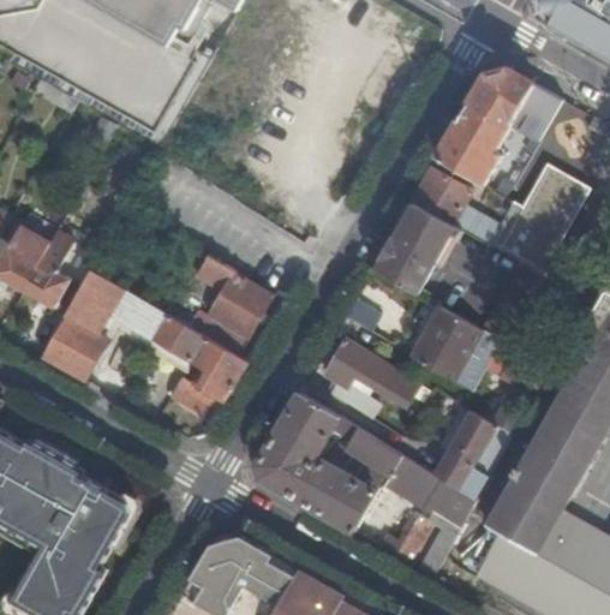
[(0,58),(6,61),(40,81),(76,101),(117,124),(159,149),(173,124),(196,82),(199,76),(210,57),(185,42),(169,34),(175,23),(184,28),(196,6),(195,0),(0,0),(0,58)]
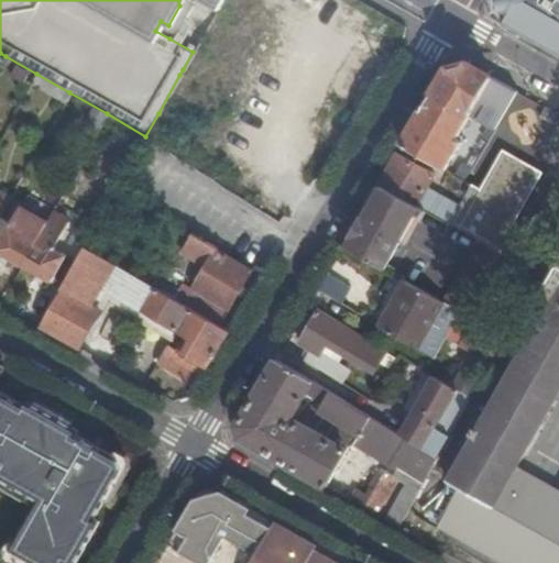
[(155,31),(170,39),(190,3),(184,0),(178,0),(179,6),(168,25),(161,21),(155,31)]
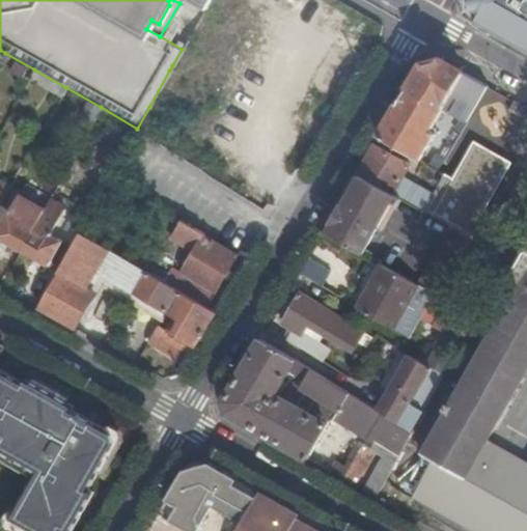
[(526,0),(461,0),(462,3),(464,11),(465,14),(468,17),(526,50),(526,0)]
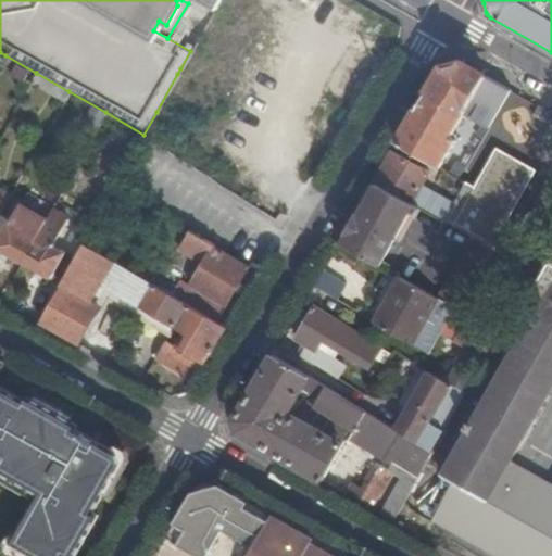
[(491,119),(509,89),(459,62),(441,66),(396,142),(438,167),(455,137),(450,134),(467,104),(491,119)]
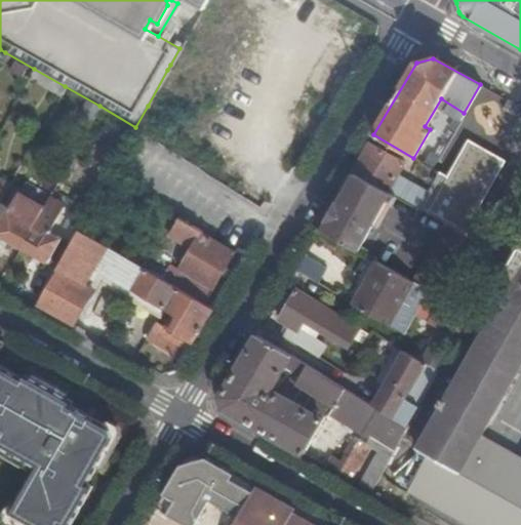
[(167,70),(148,106),(161,113),(182,78),(167,70)]
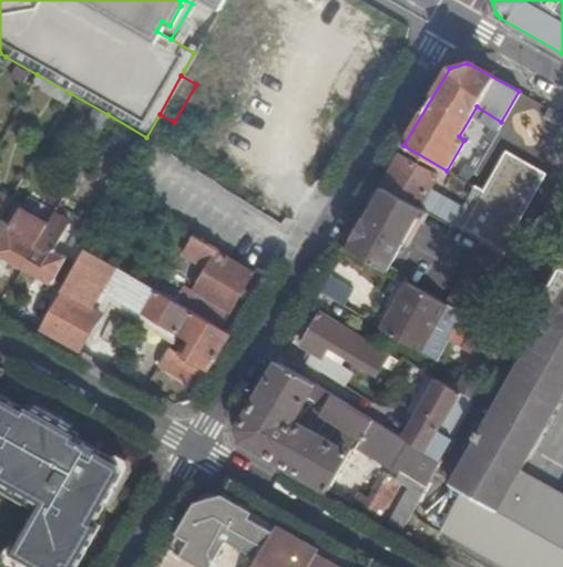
[(473,184),(463,205),(434,192),(427,208),(508,248),(545,171),(503,150),(484,189),(473,184)]
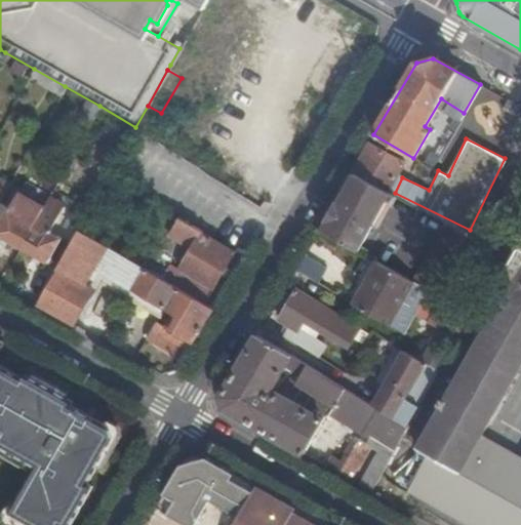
[(369,143),(352,172),(363,179),(385,191),(403,162),(369,143)]
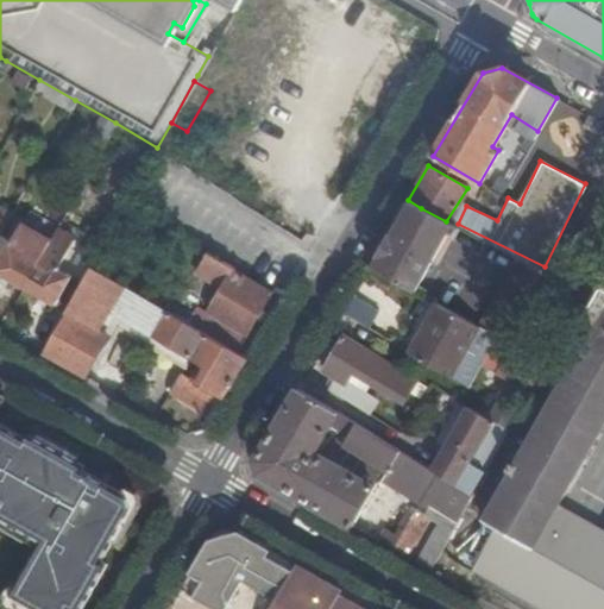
[(250,206),(255,207),(259,198),(256,195),(250,206)]
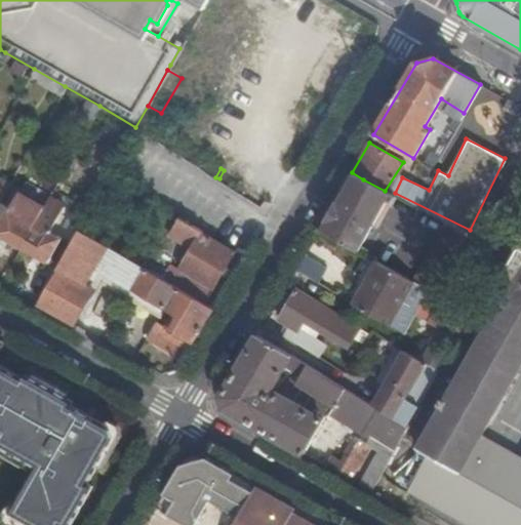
[(318,229),(354,249),(388,193),(385,191),(363,179),(352,172),(318,229)]
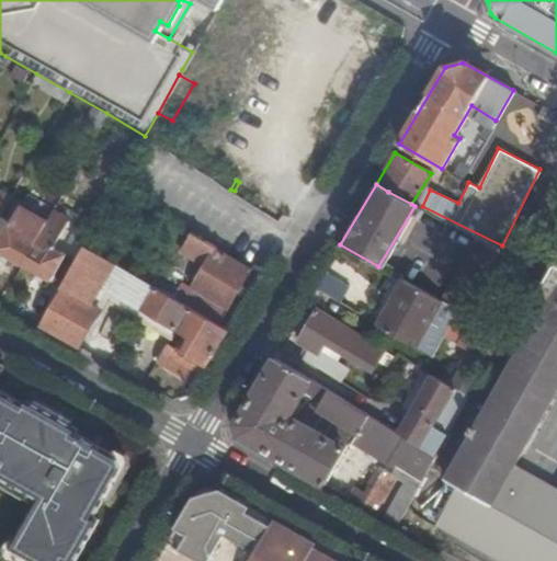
[(19,207),(10,224),(21,230),(19,233),(34,242),(45,222),(19,207)]
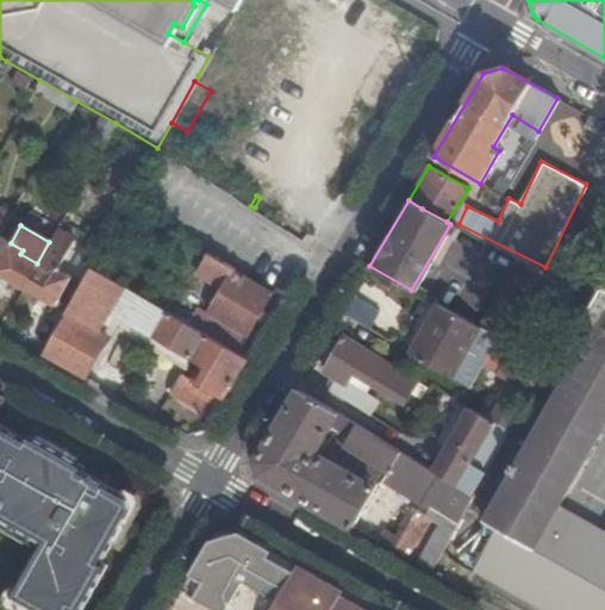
[(67,249),(50,240),(49,242),(37,263),(23,288),(63,312),(80,284),(69,277),(56,268),(67,249)]
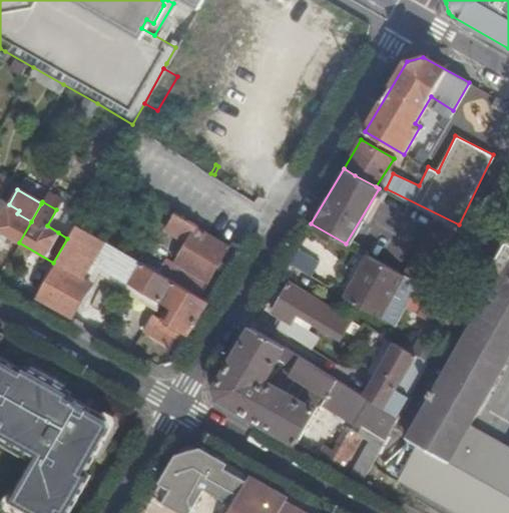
[(9,204),(7,202),(0,214),(0,231),(19,242),(31,221),(17,213),(19,210),(9,204)]
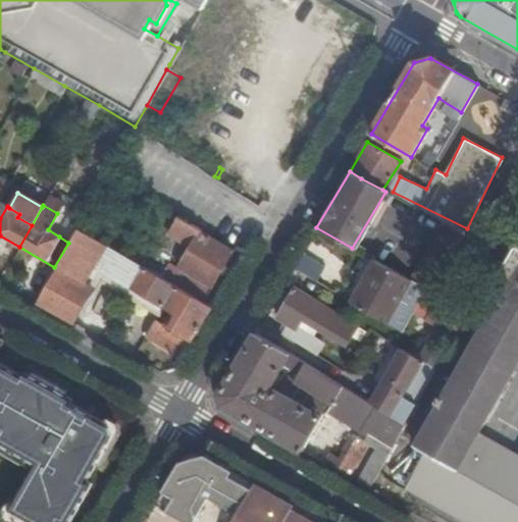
[(232,250),(176,216),(166,233),(188,247),(175,268),(166,263),(158,277),(201,303),(232,250)]
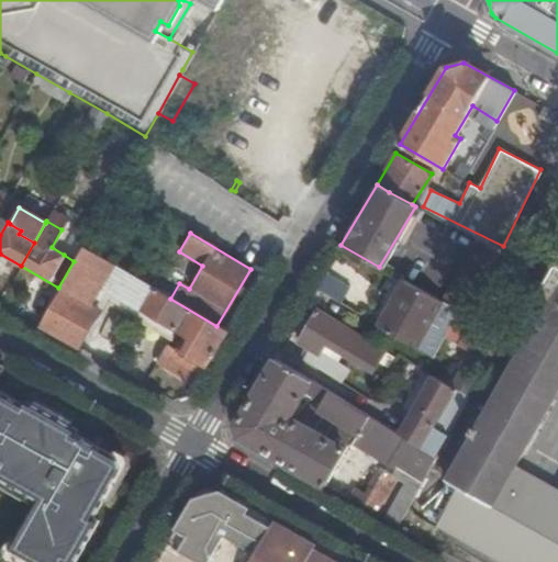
[(58,288),(37,324),(77,347),(98,311),(89,305),(100,285),(189,339),(187,344),(180,355),(166,346),(155,361),(194,385),(225,332),(216,326),(170,299),(165,295),(151,287),(82,245),(74,261),(58,288)]
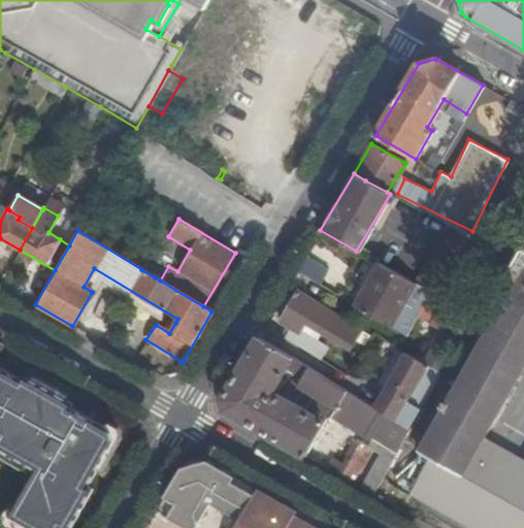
[(303,257),(296,270),(319,284),(327,271),(303,257)]
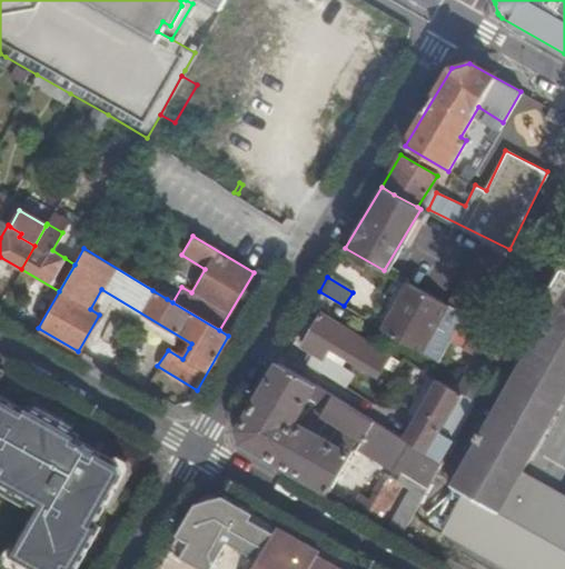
[(158,282),(152,290),(167,299),(171,291),(158,282)]
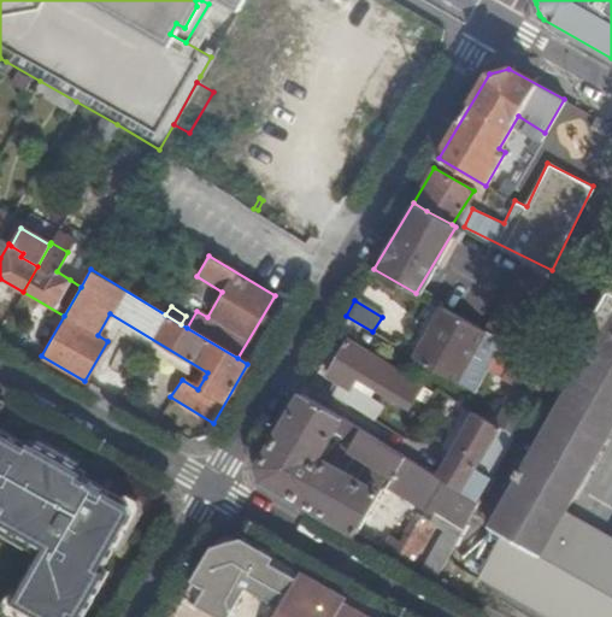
[(453,380),(481,330),(443,309),(442,309),(415,357),(453,380)]
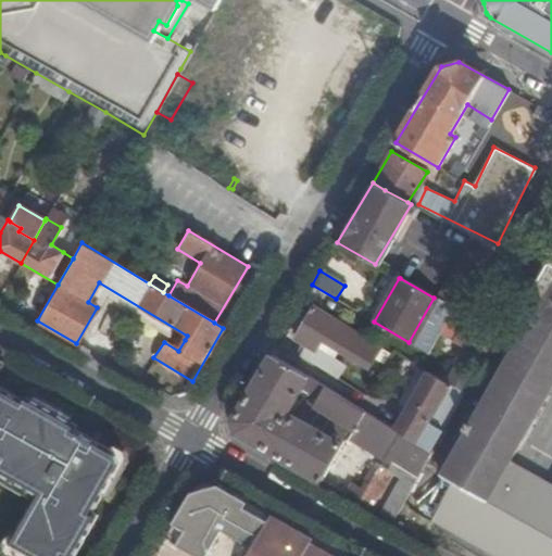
[(551,278),(515,343),(551,364),(551,278)]
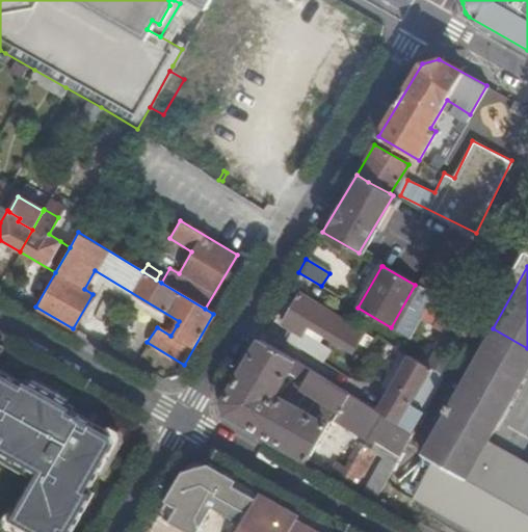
[(419,318),(432,294),(415,285),(391,327),(407,338),(419,318)]
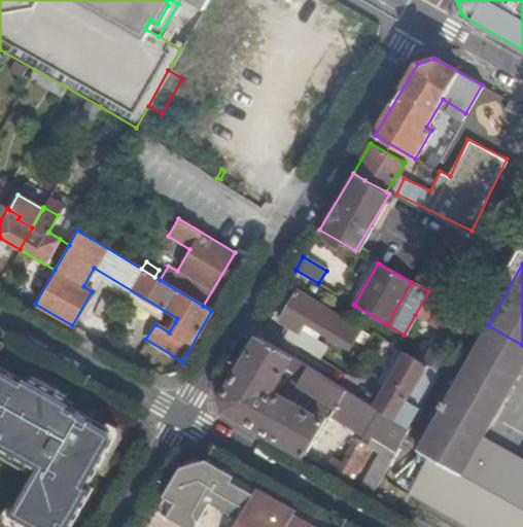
[(288,326),(281,336),(316,358),(324,346),(299,329),(304,321),(347,348),(359,329),(295,291),(278,320),(288,326)]
